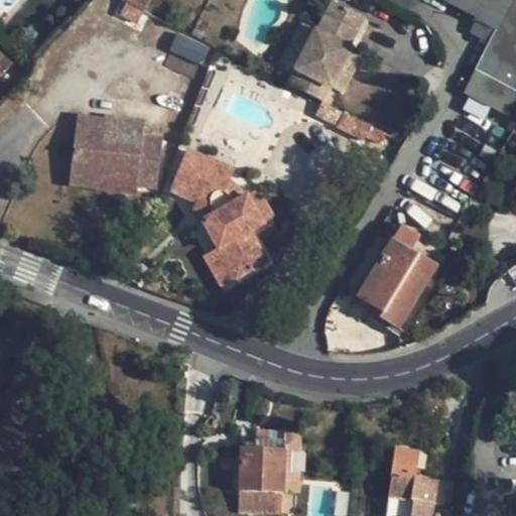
[(152,0),(130,0),(125,11),(143,20),(152,0)]
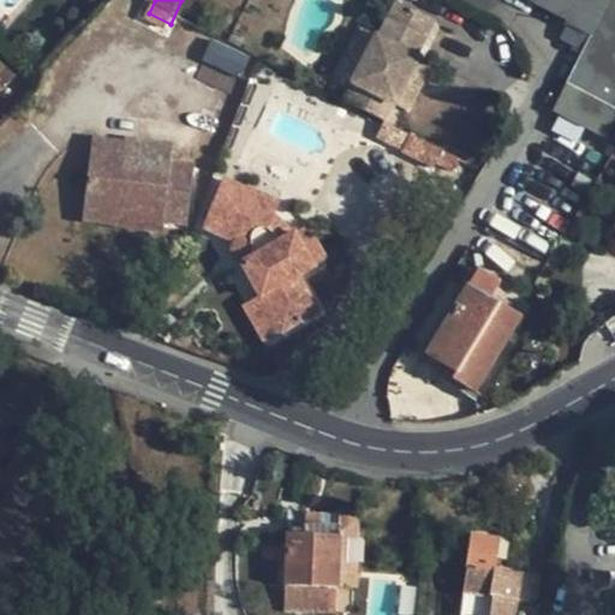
[(398,102),(423,55),(421,53),(440,17),(404,0),(402,0),(384,35),(381,33),(356,81),(359,83),(350,100),(384,118),(394,100),(398,102)]
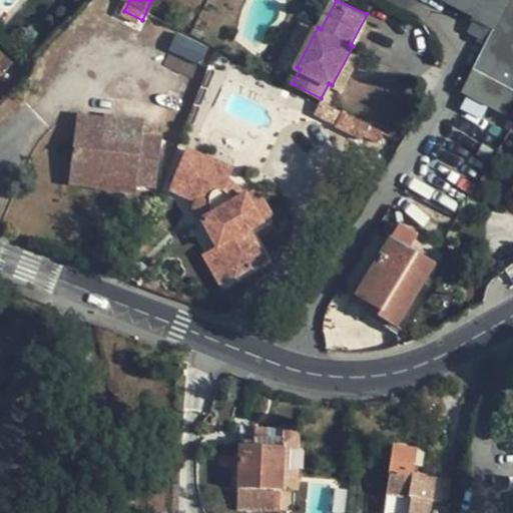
[(482,69),(512,85),(512,0),(440,0),(495,28),(477,67),(482,69)]
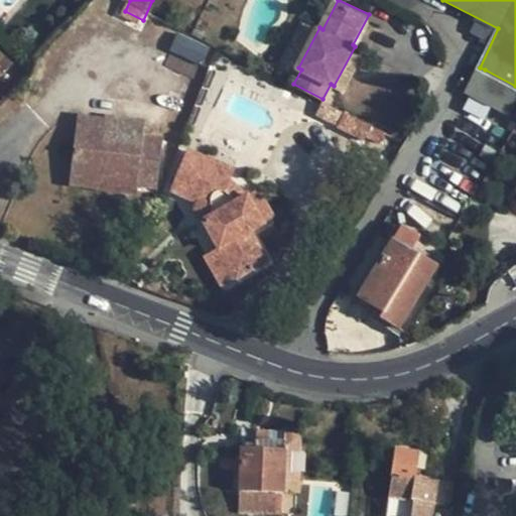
[(286,61),(298,68),(319,27),(308,22),(286,61)]
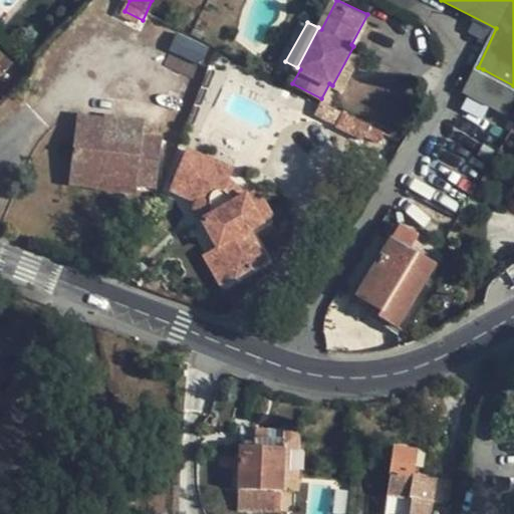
[(196,24),(192,32),(201,37),(205,29),(196,24)]
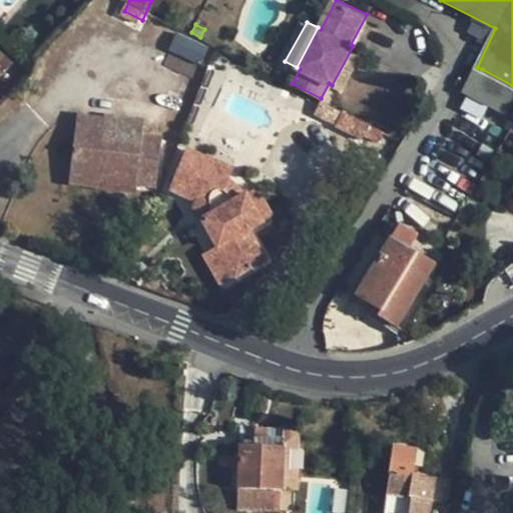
[(364,52),(353,46),(332,85),(341,90),(364,52)]
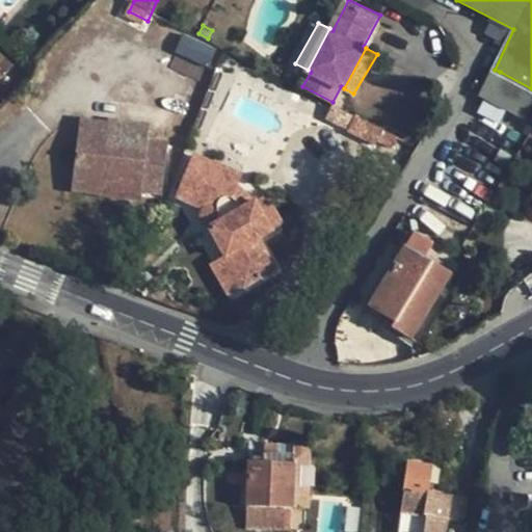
[(0,54),(0,80),(14,67),(0,54)]
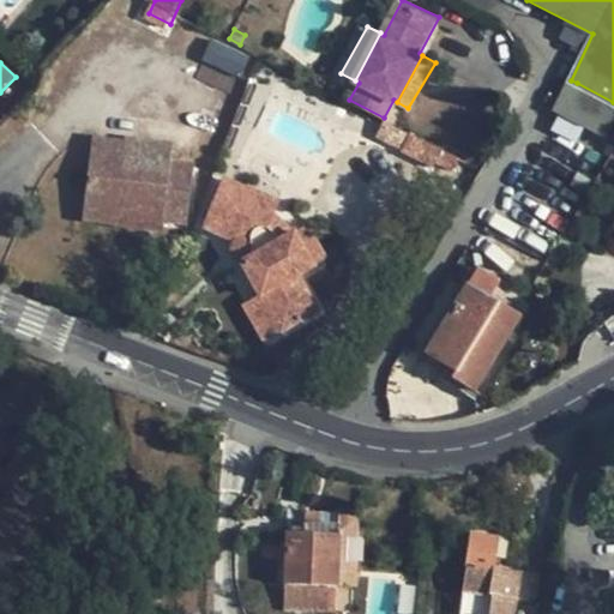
[(605,133),(613,115),(613,102),(577,83),(561,110),(605,133)]
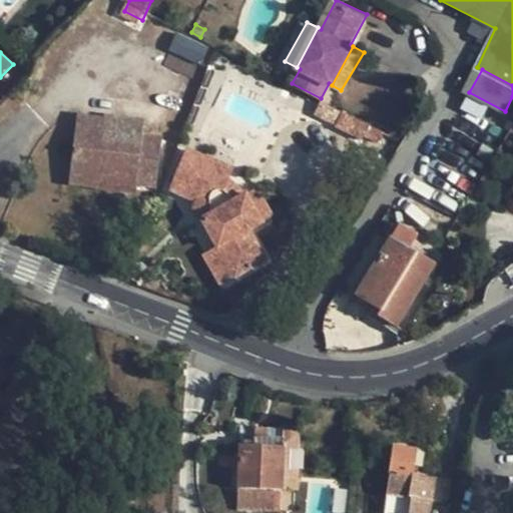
[(363,131),(367,122),(342,109),(334,122),(361,135),(363,131)]
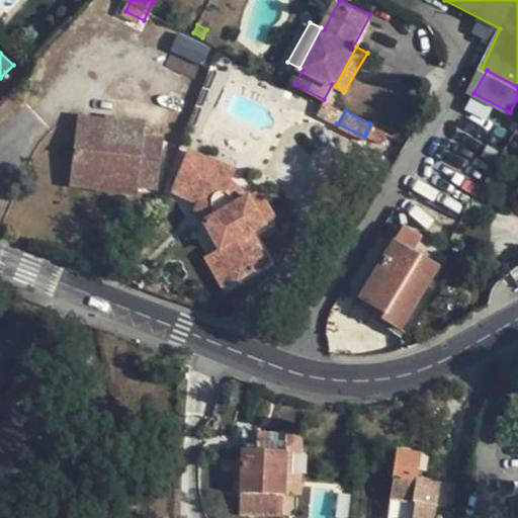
[(79,119),(79,126),(123,132),(125,136),(143,137),(144,123),(104,119),(103,121),(79,119)]
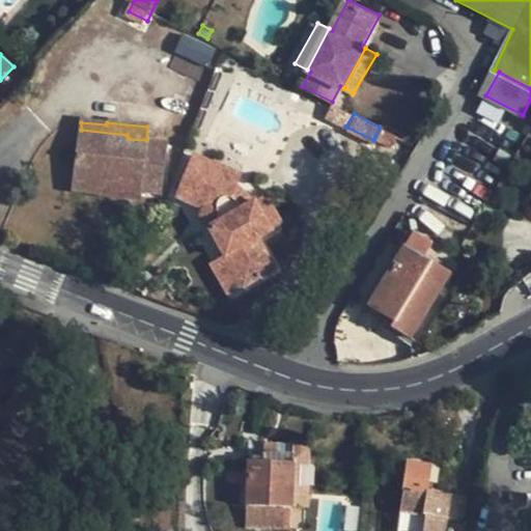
[(395,135),(380,127),(375,136),(390,144),(395,135)]
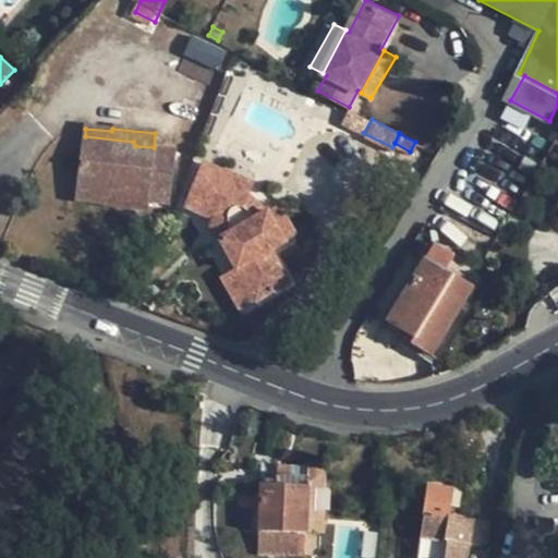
[(108,183),(106,202),(149,207),(150,196),(150,187),(171,190),(176,150),(154,147),(135,146),(133,142),(85,136),(82,180),(108,183)]
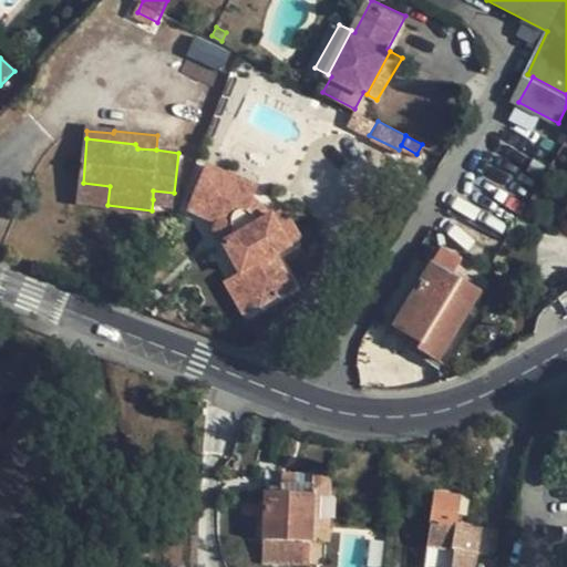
[(208,160),(203,173),(253,195),(258,182),(208,160)]
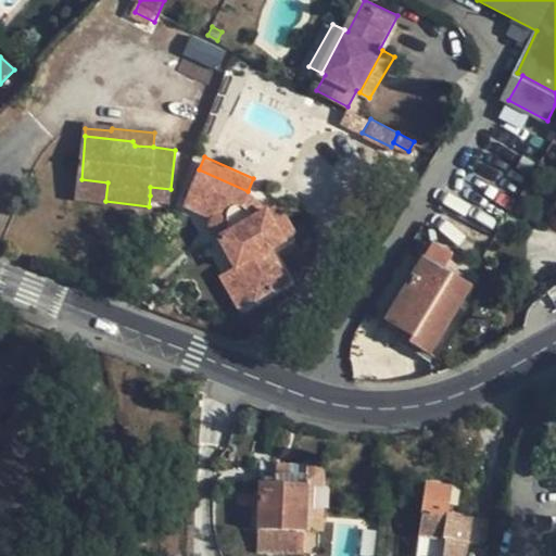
[(228,231),(225,234),(220,237),(222,250),(232,268),(251,301),(287,282),(267,249),(282,241),(266,212),(248,191),(199,169),(188,193),(217,206),(213,213),(215,214),(226,218),(231,224),(228,231)]
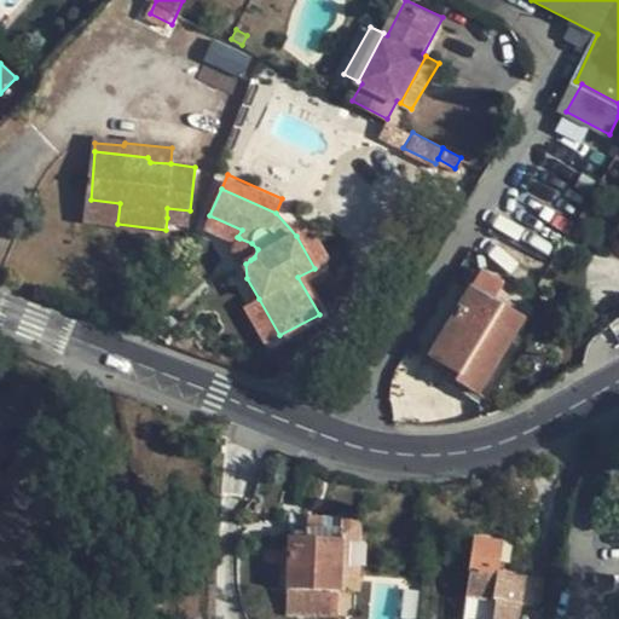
[(88,220),(117,224),(120,203),(91,200),(88,220)]
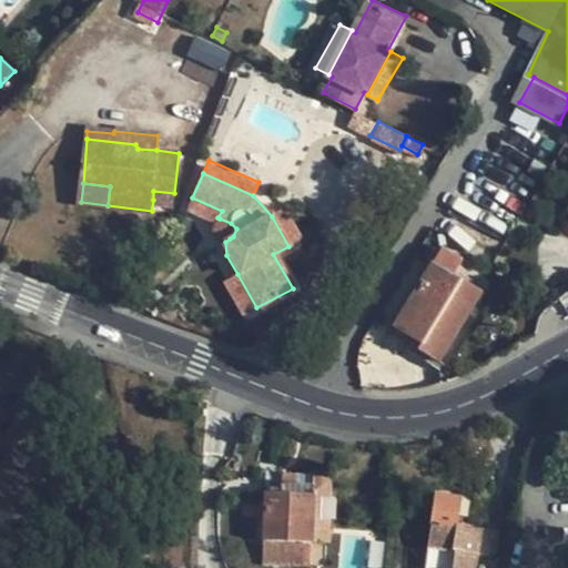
[(173,202),(174,193),(153,191),(153,200),(173,202)]
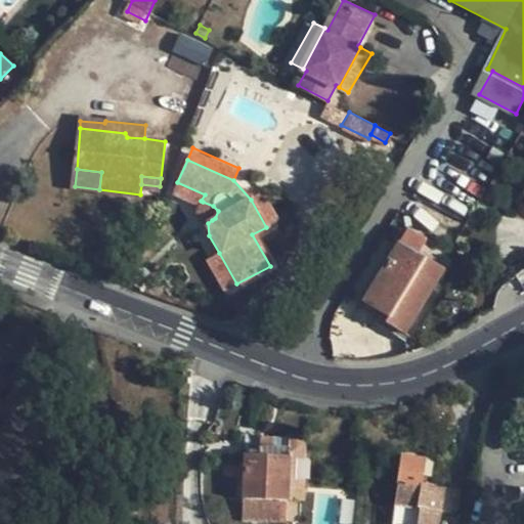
[(174,189),(201,201),(205,194),(177,182),(174,189)]
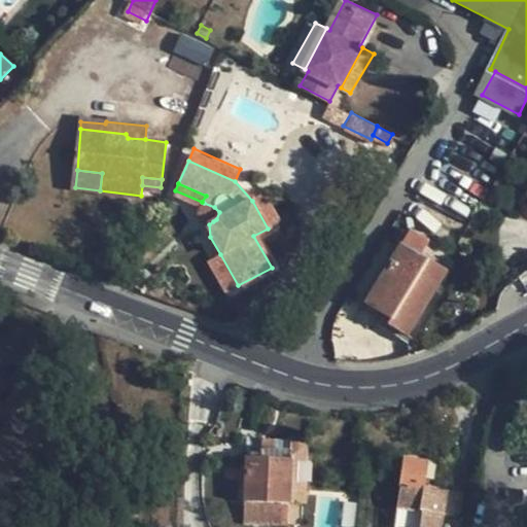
[(264,194),(252,201),(268,229),(279,222),(264,194)]
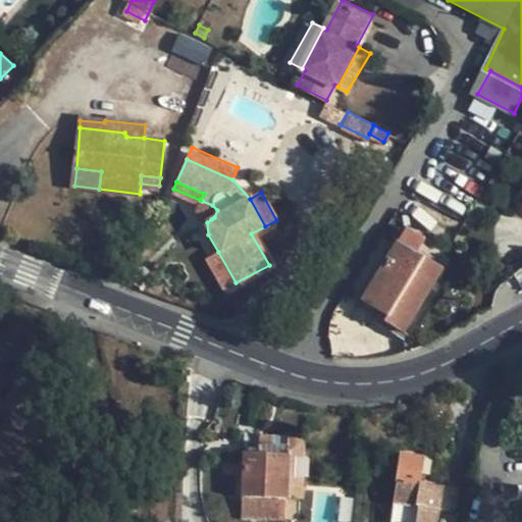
[(203,209),(211,219),(214,217),(217,210),(212,205),(202,201),(203,209)]
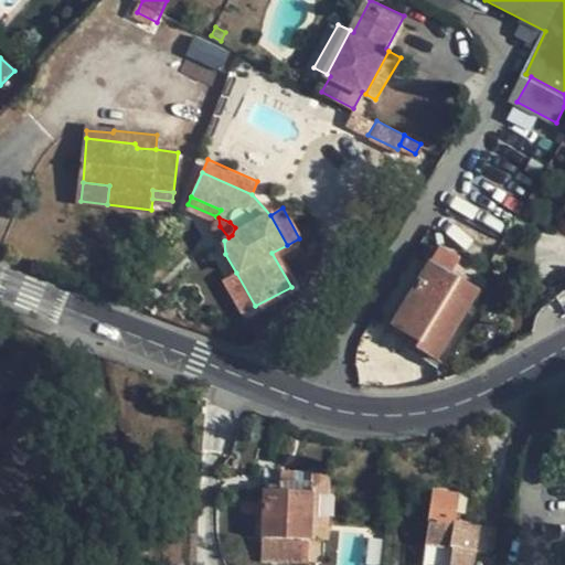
[(437,253),(429,265),(448,277),(455,264),(437,253)]
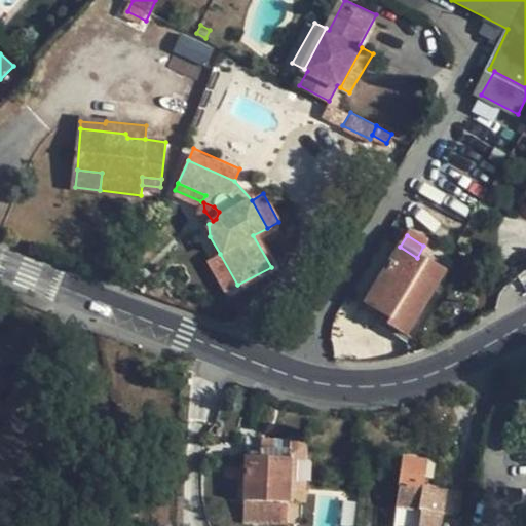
[(429,257),(423,246),(417,258),(425,263),(429,257)]
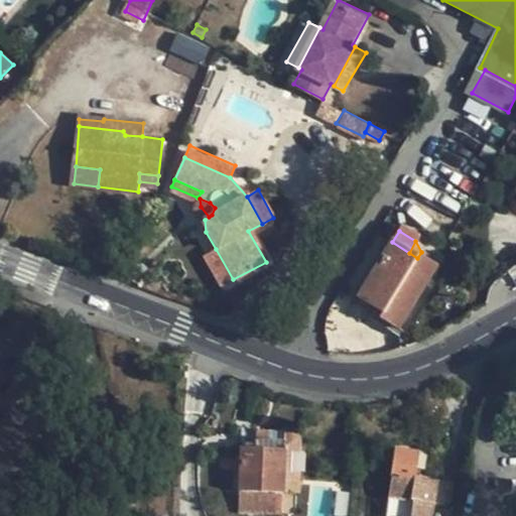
[(435,268),(417,258),(409,253),(392,242),(359,296),(383,312),(380,318),(397,329),(435,268)]
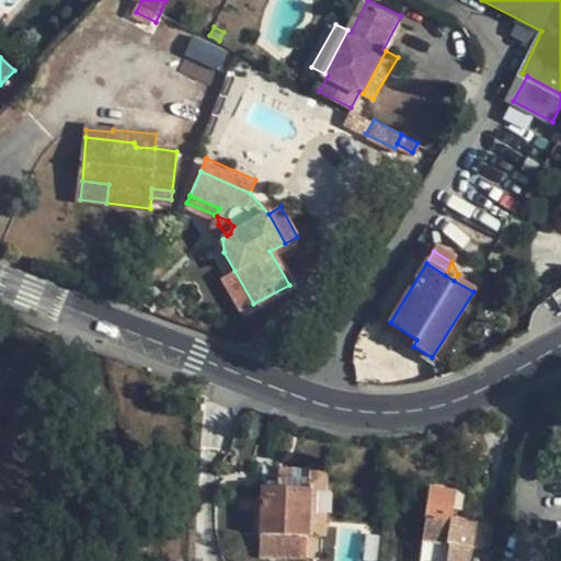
[(240,310),(253,304),(235,271),(221,277),(240,310)]
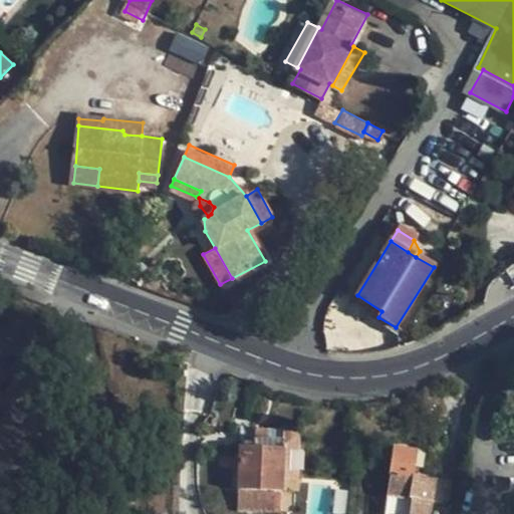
[(180,356),(166,353),(165,362),(178,365),(180,356)]
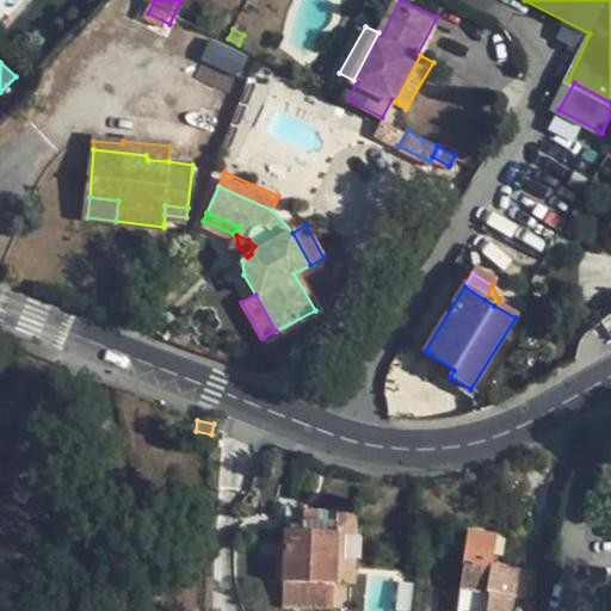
[(338,536),(357,536),(357,528),(352,519),(346,514),(338,512),(303,510),(302,523),(338,524),(338,536)]
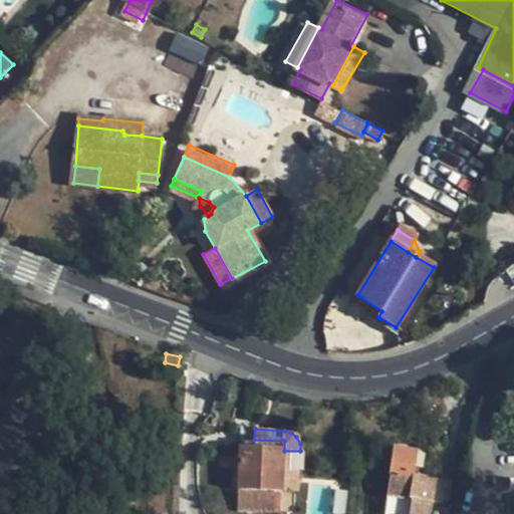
[(284,491),(284,451),(284,441),(254,440),(247,439),(246,447),(239,447),(238,509),(282,510),(284,491)]
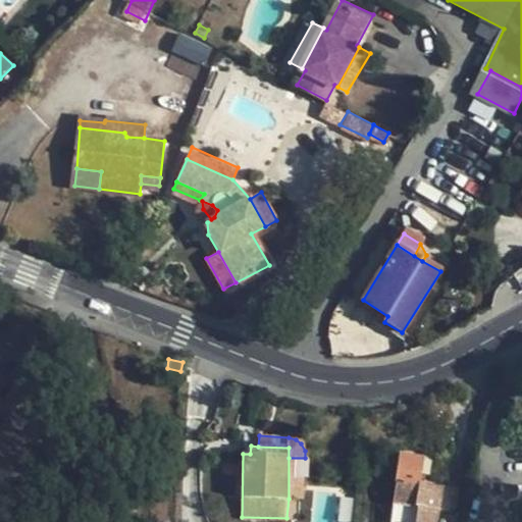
[(422,459),(402,455),(392,521),(435,521),(437,509),(455,512),(459,491),(419,484),(422,459)]
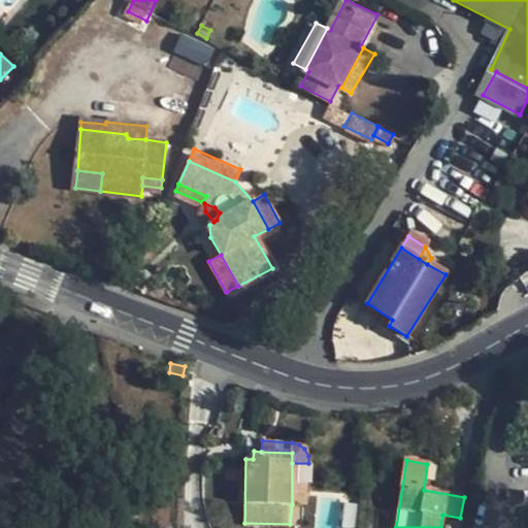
[(307,505),(308,463),(292,463),(292,504),(307,505)]
